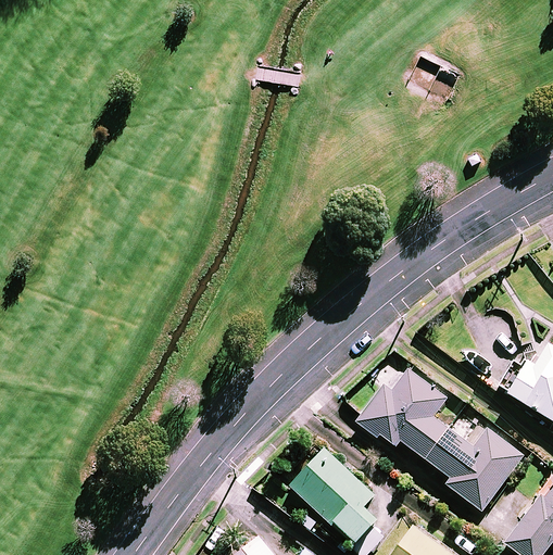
[(552,348),(545,344),(532,367),(523,362),(505,392),(552,419),(552,348)]
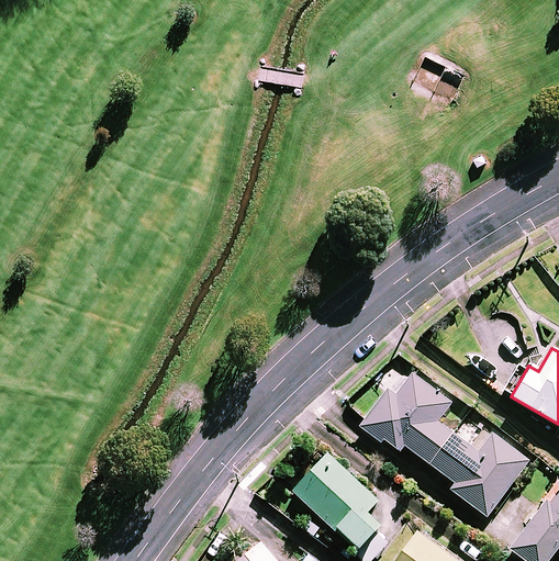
[(454,401),(403,365),(395,374),(386,368),(376,380),(388,390),(362,425),(400,451),(404,445),(456,482),(450,489),(488,516),(529,458),(493,432),(480,451),(438,422),(454,401)]
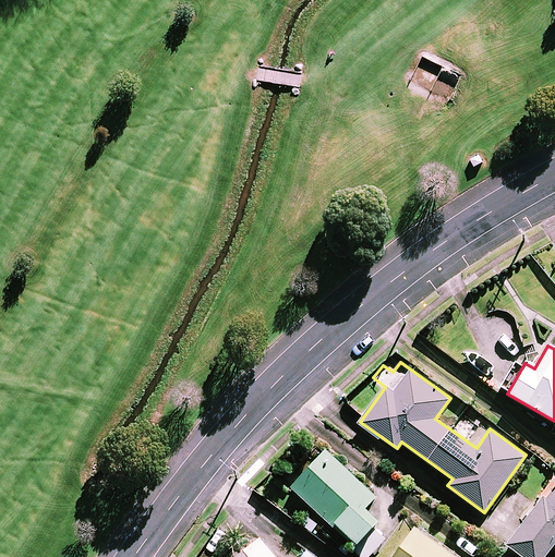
[(354,546),(377,520),(364,509),(376,496),(324,449),(289,488),(354,546)]
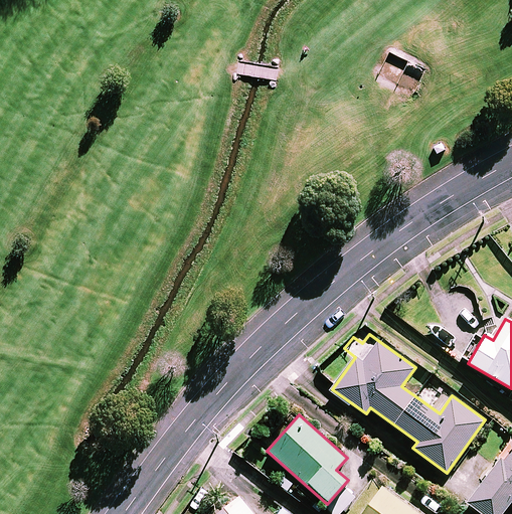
[(499,513),(511,499),(511,440),(509,438),(460,499),(478,513),(499,513)]
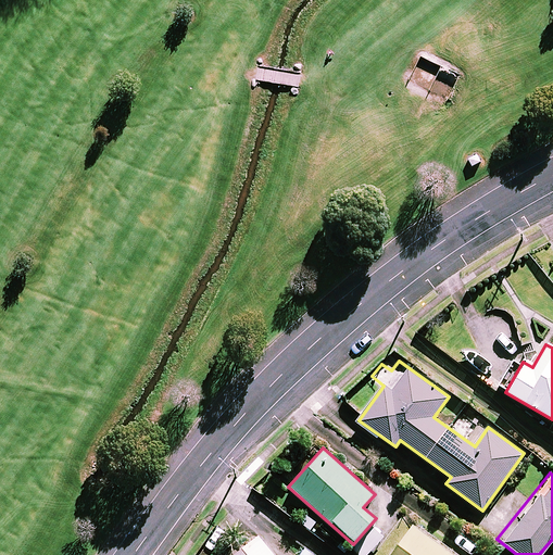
[(450,554),(410,525),(386,554),(450,554)]
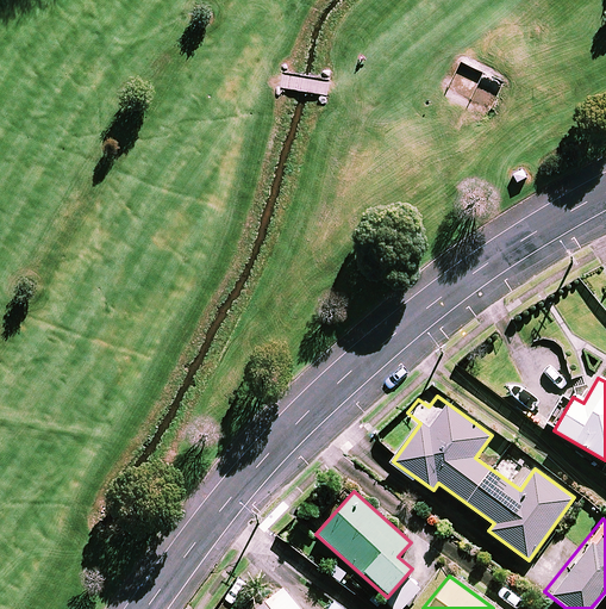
[(300,608),(282,588),(256,608),(300,608)]
